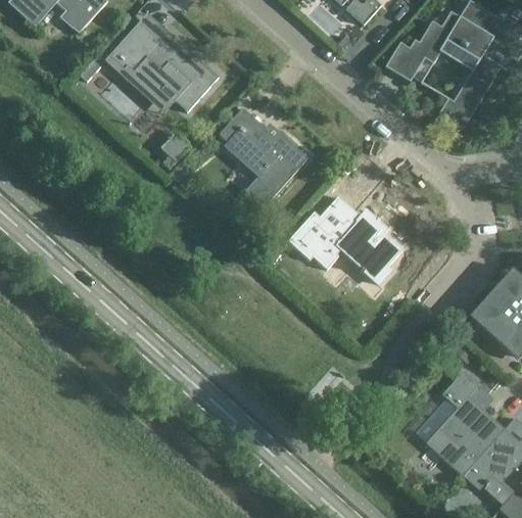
[(80,32),(107,0),(11,0),(9,2),(33,22),(52,0),(54,0),(69,13),(64,18),(80,32)]
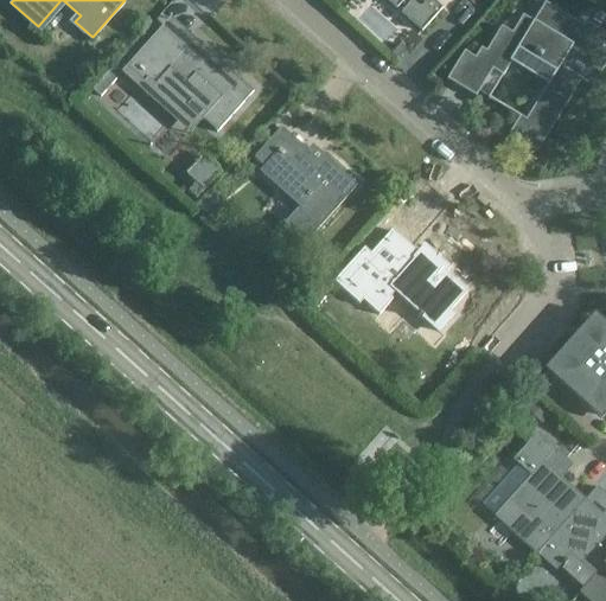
[(396,0),(416,18),(433,0),(396,0)]
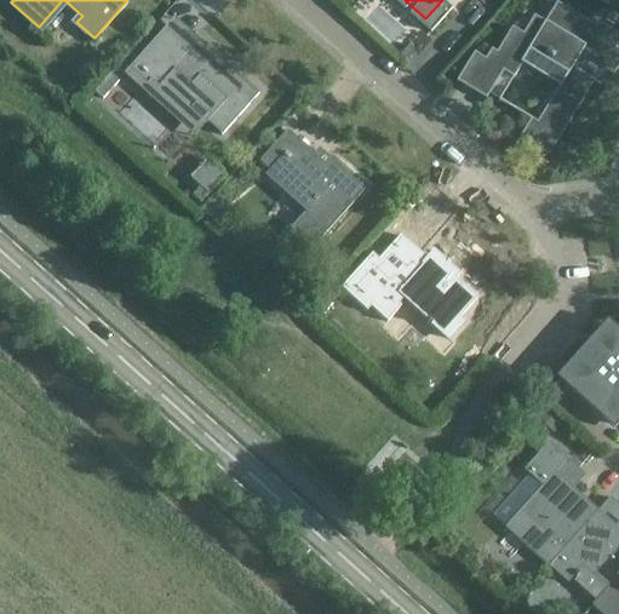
[(605,85),(618,63),(618,32),(599,19),(596,24),(557,0),(533,40),(572,66),(537,120),(531,116),(521,132),(550,150),(595,79),(605,85)]
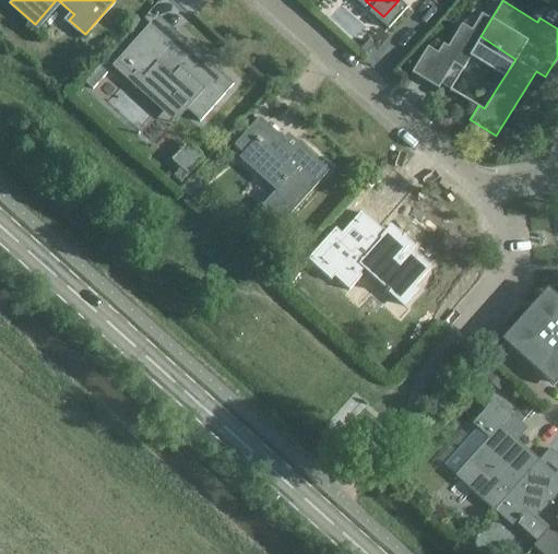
[(161,105),(165,101),(180,115),(188,107),(200,118),(233,82),(190,43),(182,50),(150,21),(116,58),(140,79),(134,84),(151,99),(153,97),(161,105)]
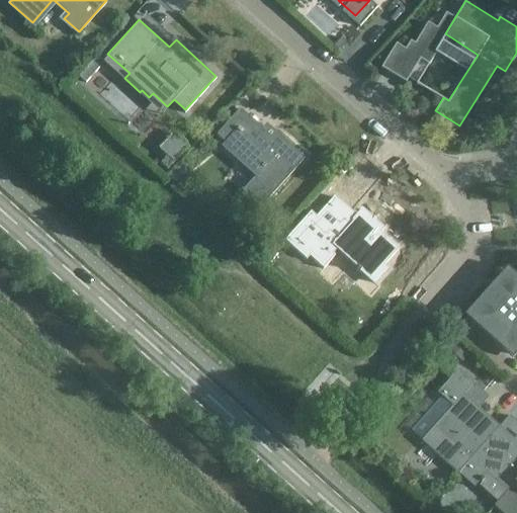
[(239,160),(256,175),(244,188),(261,204),(305,156),(277,131),(273,136),(241,106),(218,132),(243,156),(239,160)]
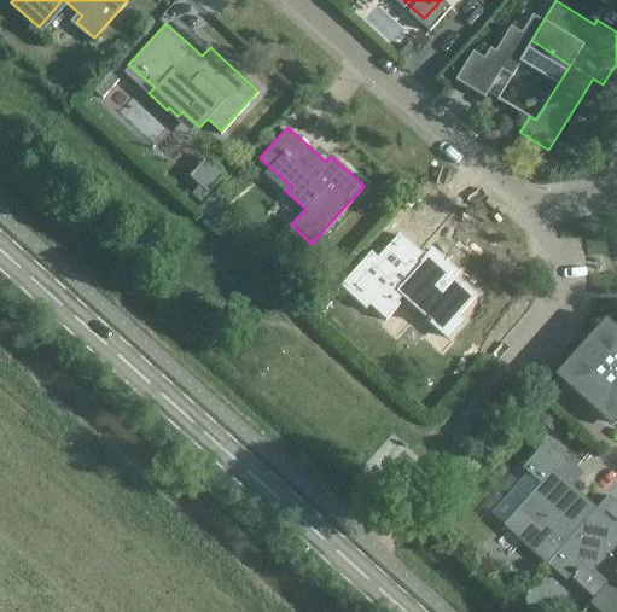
[(458,314),(476,293),(454,274),(459,269),(441,254),(434,262),(399,231),(377,256),(370,250),(339,284),(366,308),(370,303),(385,318),(405,296),(448,334),(463,318),(458,314)]
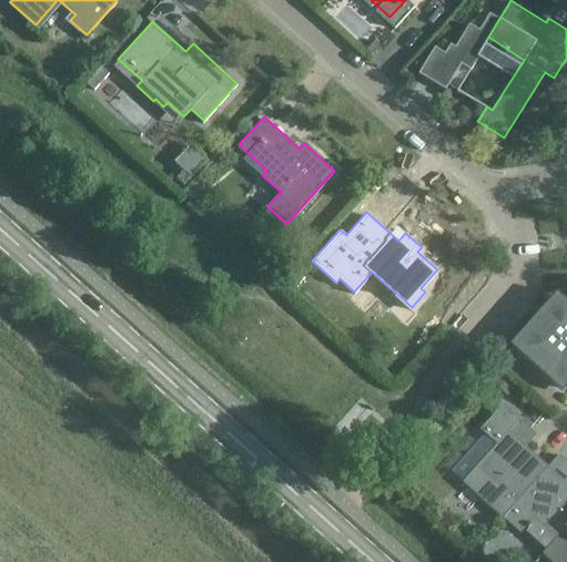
[(566,299),(557,290),(513,339),(509,344),(563,391),(566,386),(566,299)]
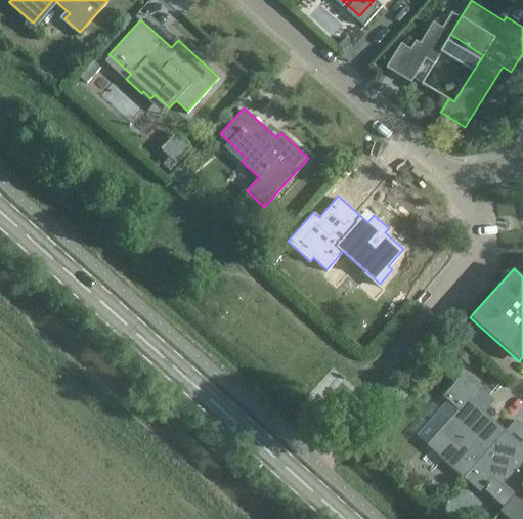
[(464,476),(506,429),(479,405),(489,394),(479,385),(427,443),(464,476)]
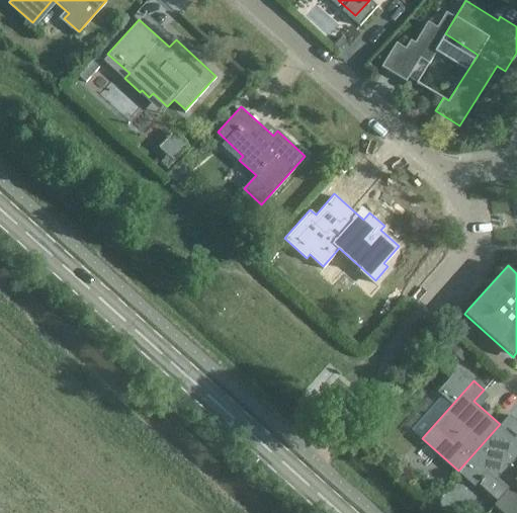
[(516,419),(510,413),(500,424),(458,471),(475,486),(488,471),(507,489),(516,477),(516,438),(510,433),(516,424),(516,419)]
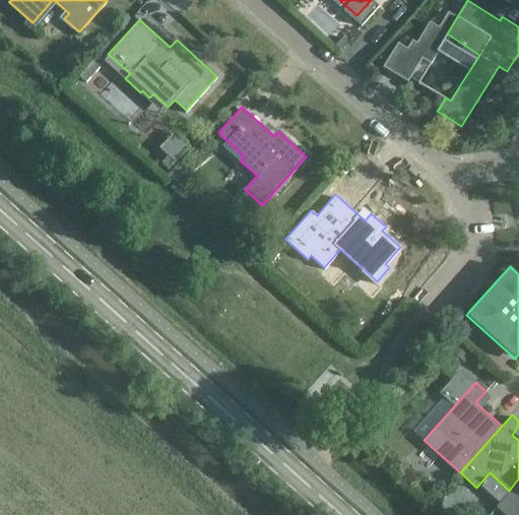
[(518,478),(509,491),(497,504),(509,514),(518,514),(518,478)]
